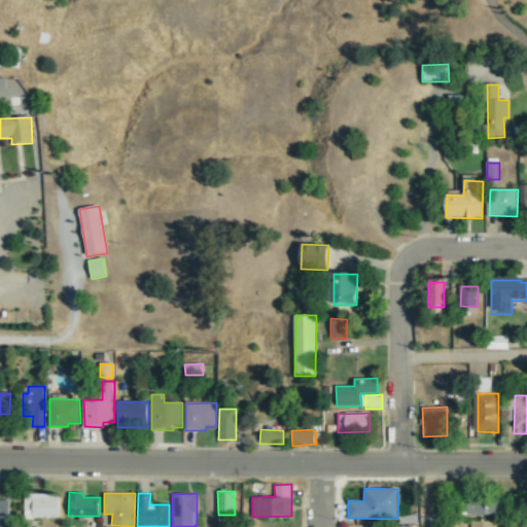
[(25,495),(24,518),(60,518),(60,495),(25,495)]
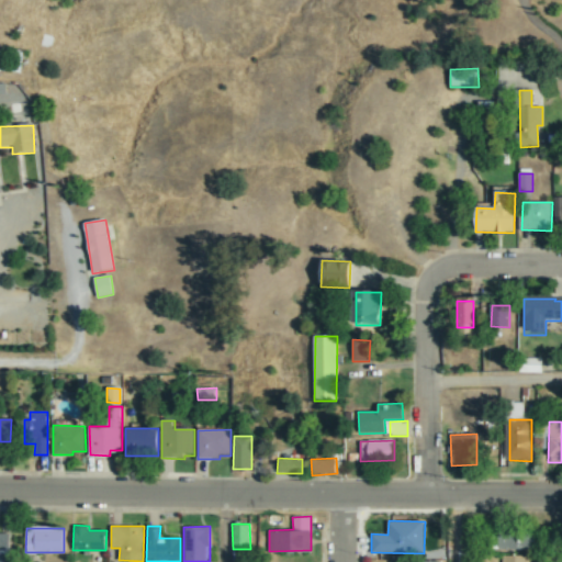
[(535,535),(501,535),(501,549),(535,549),(535,535)]
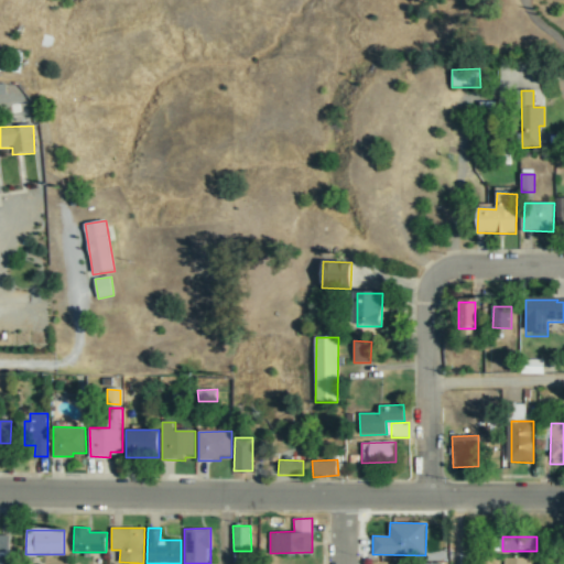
[(0,554),(9,554),(9,539),(0,539),(0,554)]
